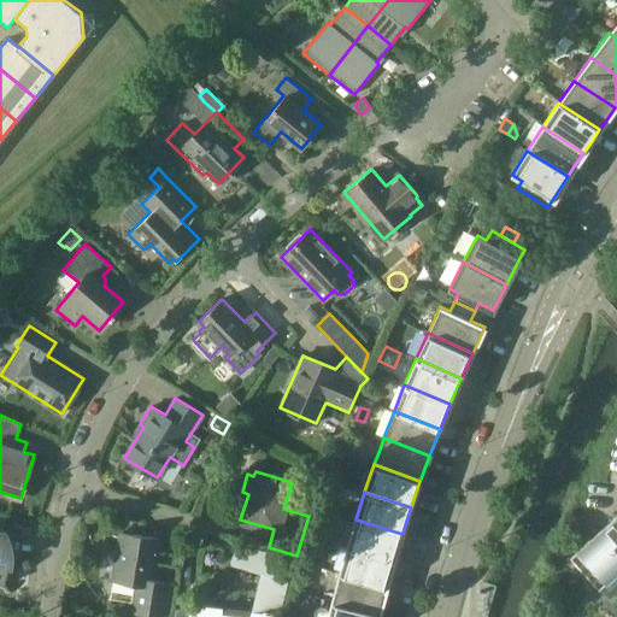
[(0,583),(5,586),(11,564),(12,550),(4,550),(6,532),(4,530),(7,517),(0,515),(0,583)]
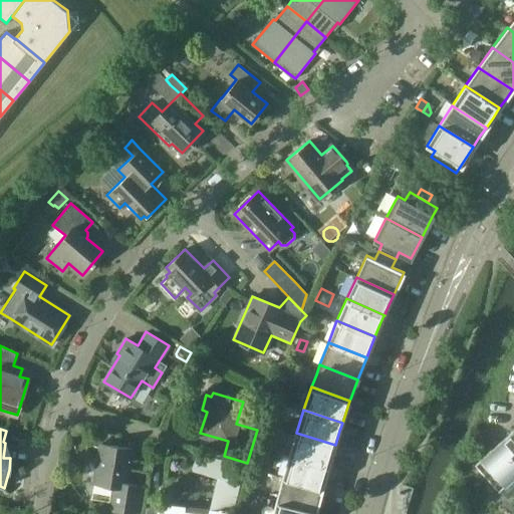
[(497,446),(513,465),(513,431),(497,446)]
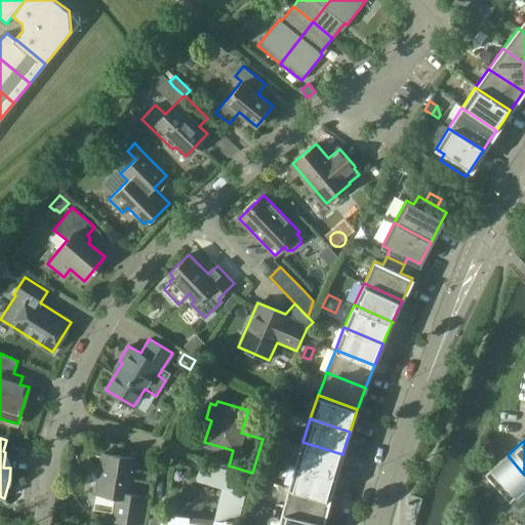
[(336,473),(342,454),(303,442),(301,443),(295,466),(335,477),(336,473)]
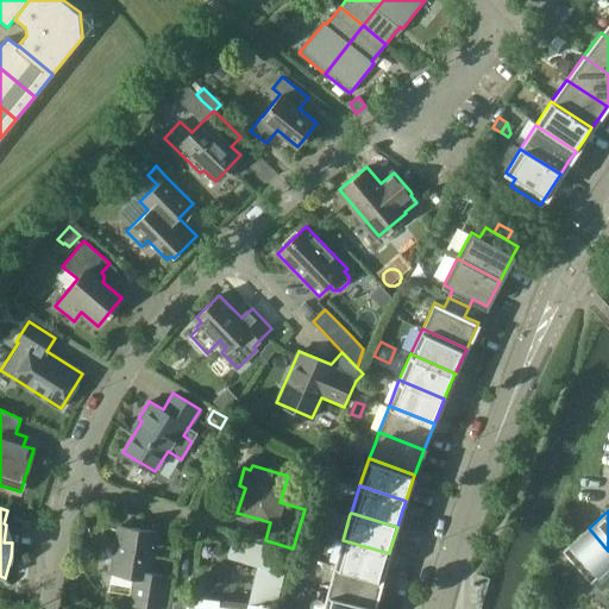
[(157,608),(161,608),(167,575),(150,572),(157,532),(129,527),(124,531),(119,529),(112,572),(131,576),(135,582),(131,604),(157,608)]
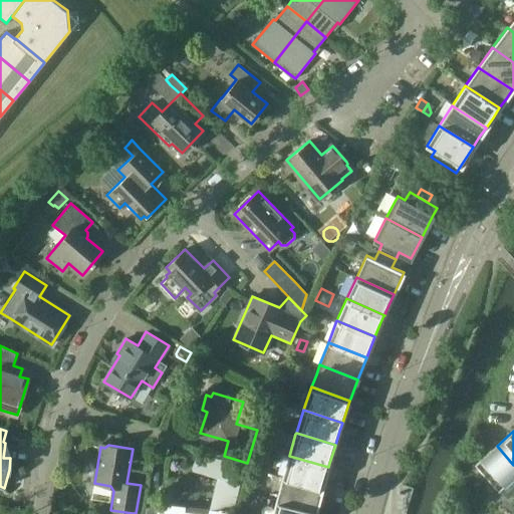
[(499,492),(513,478),(513,465),(497,446),(475,465),(499,492)]
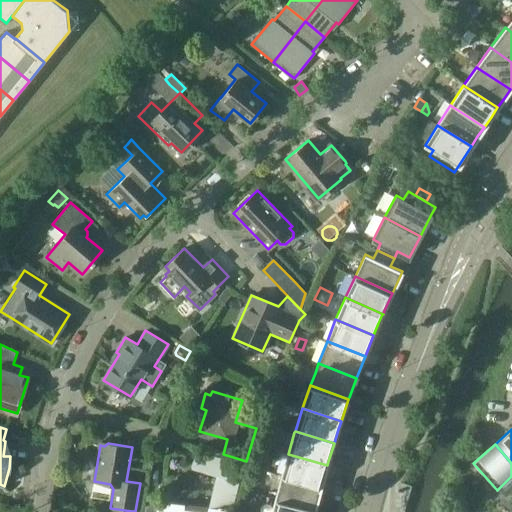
[(232,509),(239,481),(228,478),(233,461),(196,450),(191,467),(216,475),(208,506),(158,500),(156,511),(227,511),(228,508),(232,509)]
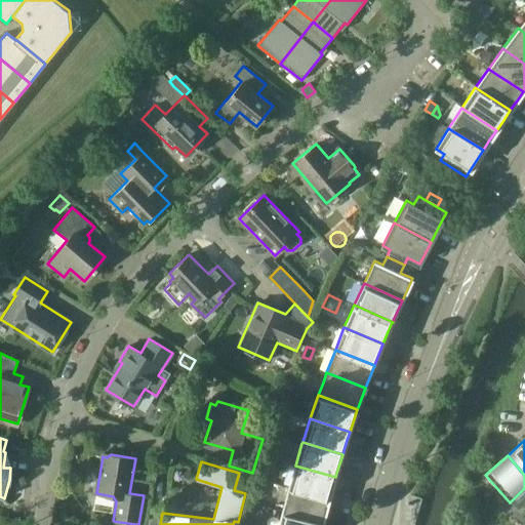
[(288,489),(329,499),(329,498),(330,494),(335,477),(295,466),(292,475),(288,489)]
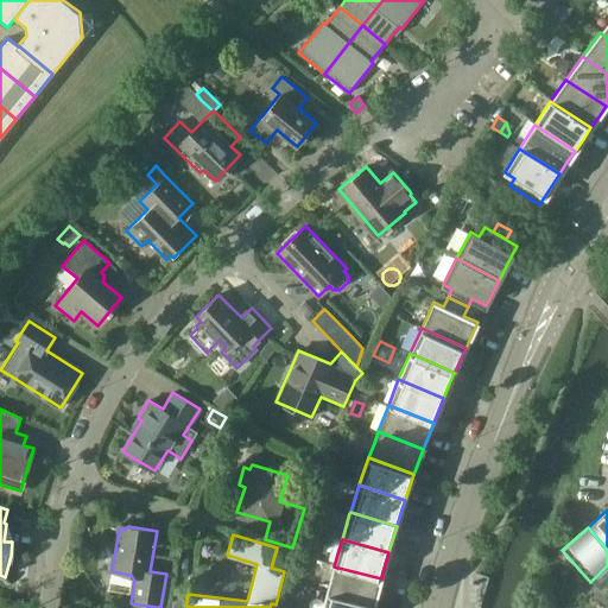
[(378,591),(381,578),(334,567),(327,594),(374,605),(378,591)]
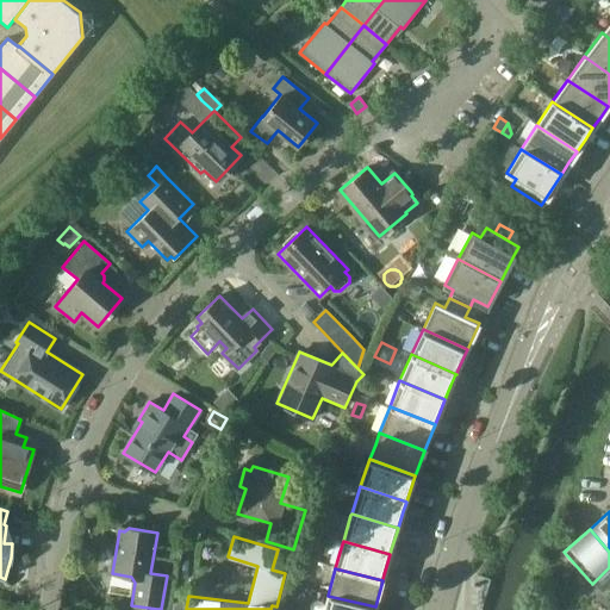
[(374,609),(375,607),(328,596),(323,609),(374,609)]
